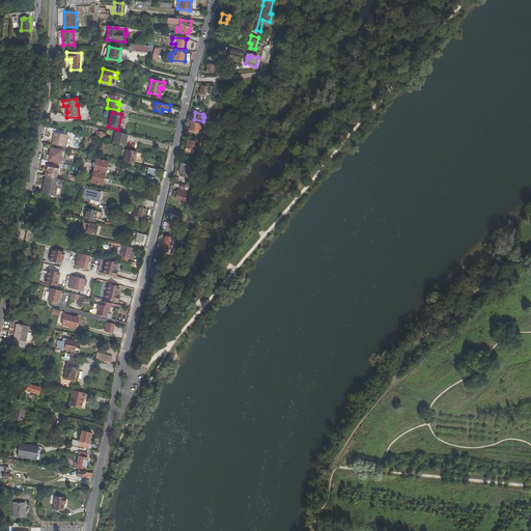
[(195,123),(195,122),(191,121),(190,122),(192,123),(190,131),(198,133),(200,126),(195,123)]
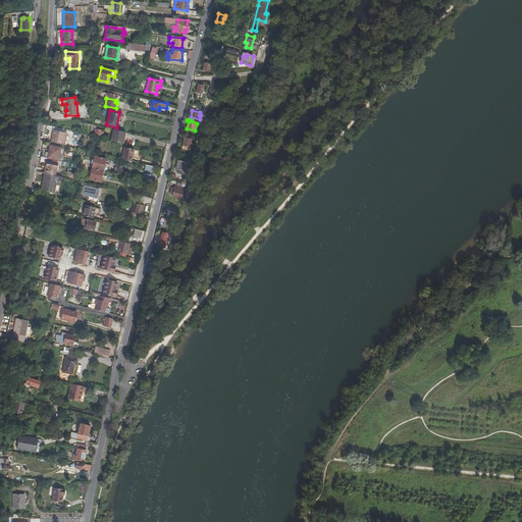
[(112,142),(122,144),(124,133),(113,129),(110,141),(112,142)]
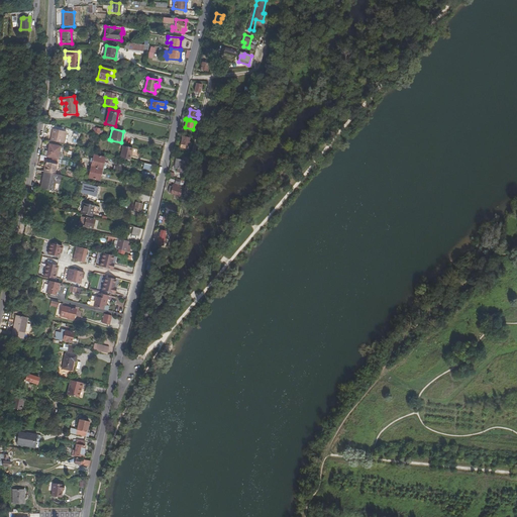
[(49,140),(59,142),(62,131),(52,129),(49,140)]
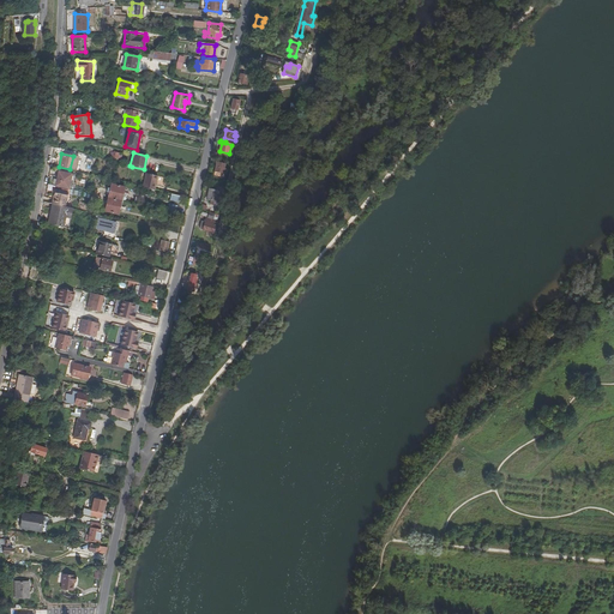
[(223,173),(226,163),(217,161),(215,170),(223,173)]
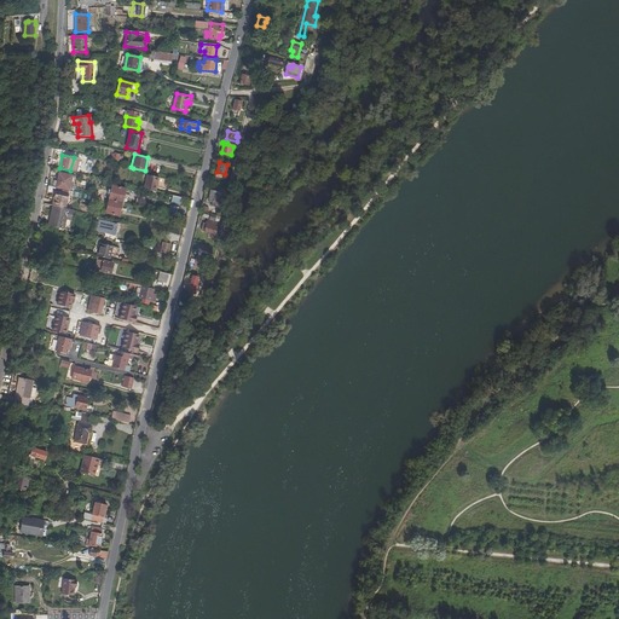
[(55,187),(68,190),(70,175),(58,173),(55,187)]
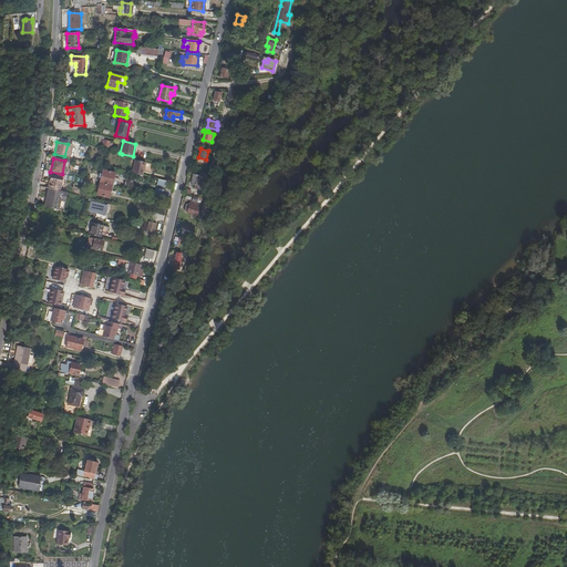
[(132,173),(143,175),(145,163),(135,160),(132,173)]
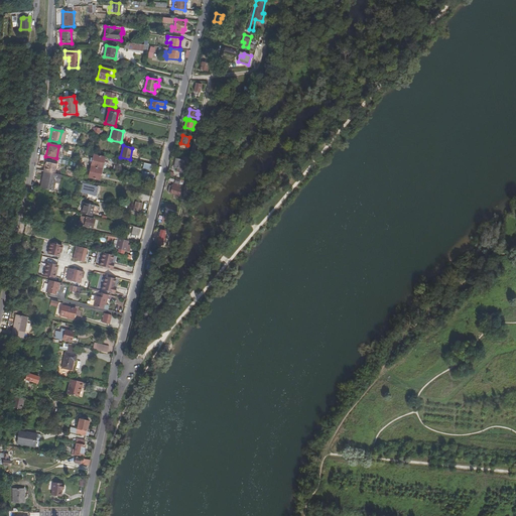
[(92,158),(91,161),(93,162),(92,165),(103,168),(106,157),(95,154),(94,158),(92,158)]
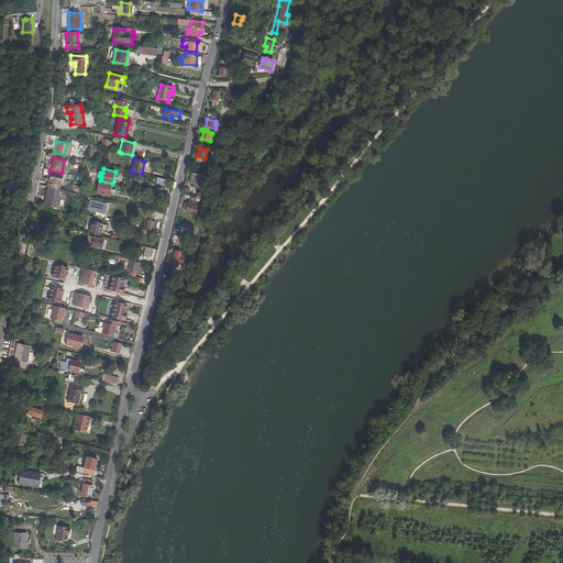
[(202,176),(194,174),(191,183),(200,185),(202,176)]
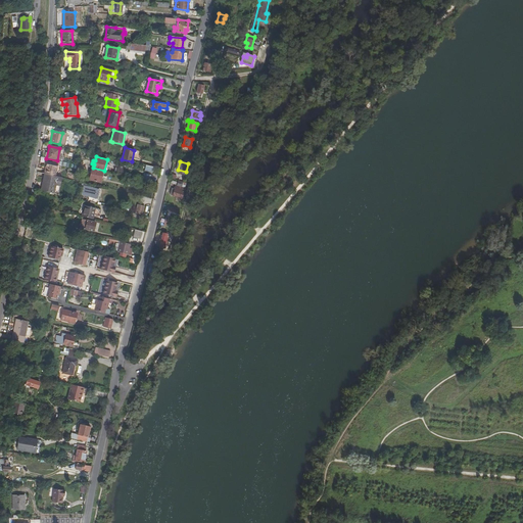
[(43,174),(54,176),(57,164),(46,162),(43,174)]
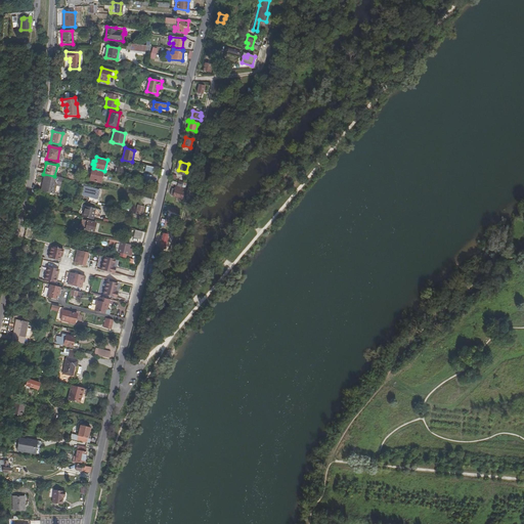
[(90,179),(101,182),(104,171),(93,168),(92,172),(90,172),(90,175),(91,175),(90,179)]
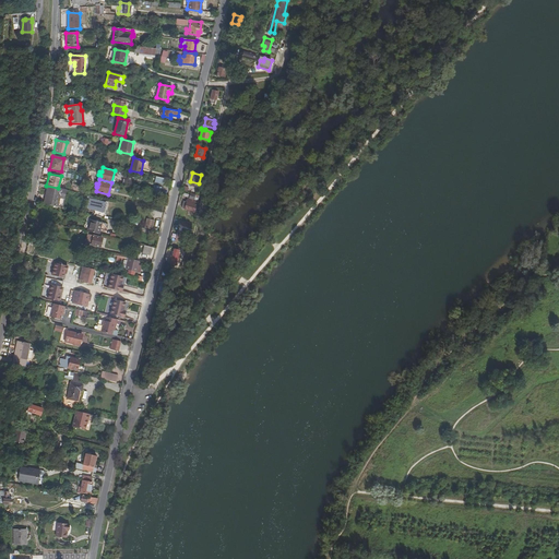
[(59,199),(63,200),(66,190),(58,188),(46,186),(43,204),(57,207),(59,199)]
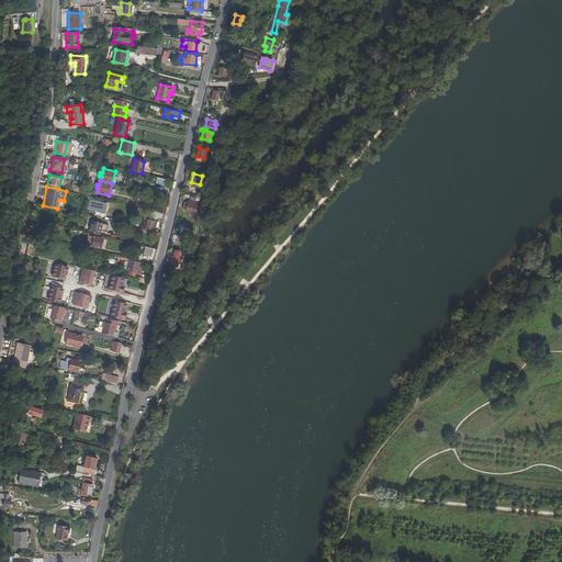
[(153,193),(160,195),(163,189),(155,187),(153,193)]
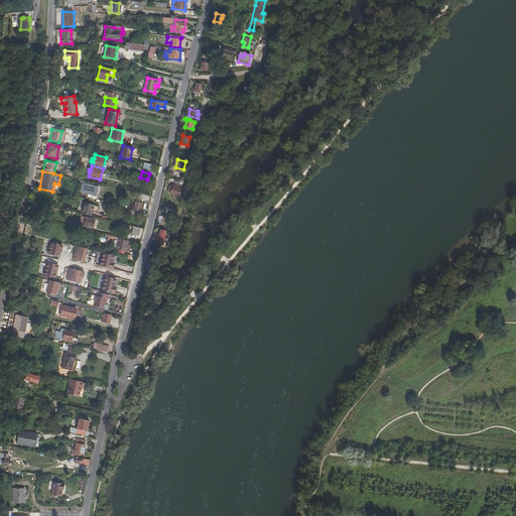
[(90,200),(97,202),(100,186),(84,183),(82,192),(91,195),(90,200)]
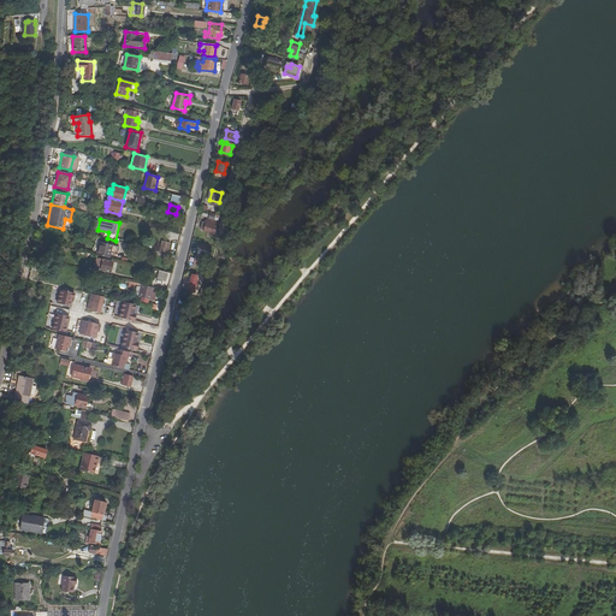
[(202,225),(202,229),(203,230),(203,231),(208,231),(208,229),(215,231),(217,226),(214,226),(215,221),(207,219),(205,225),(202,225)]
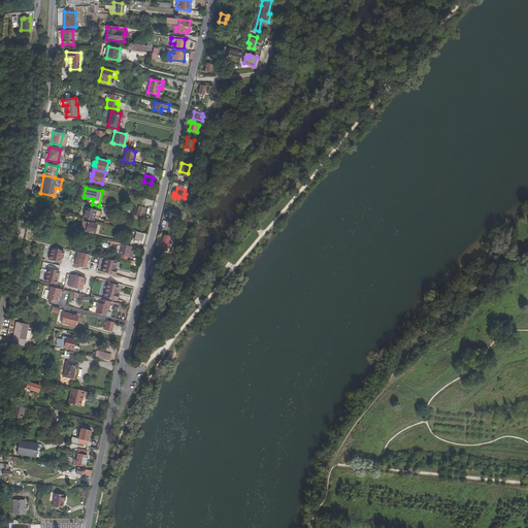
[(145,208),(138,206),(136,215),(143,217),(145,208)]
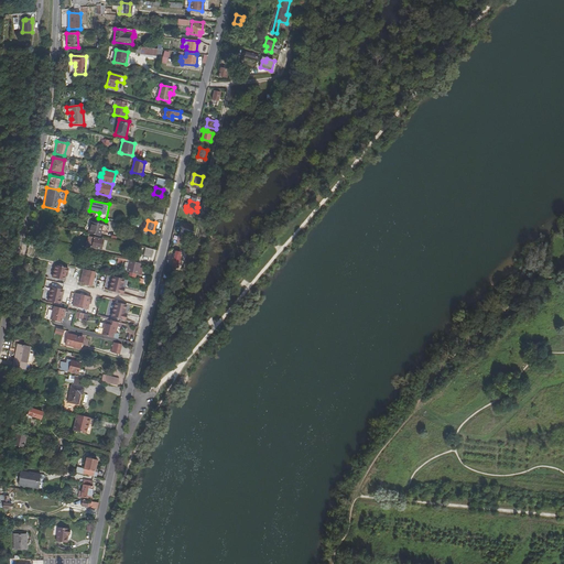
[(89,234),(100,237),(102,225),(91,223),(89,234)]
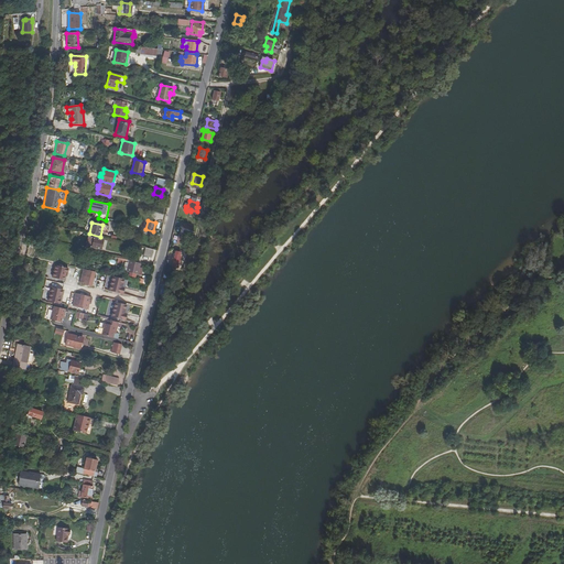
[(177,242),(186,245),(188,237),(179,235),(177,242)]
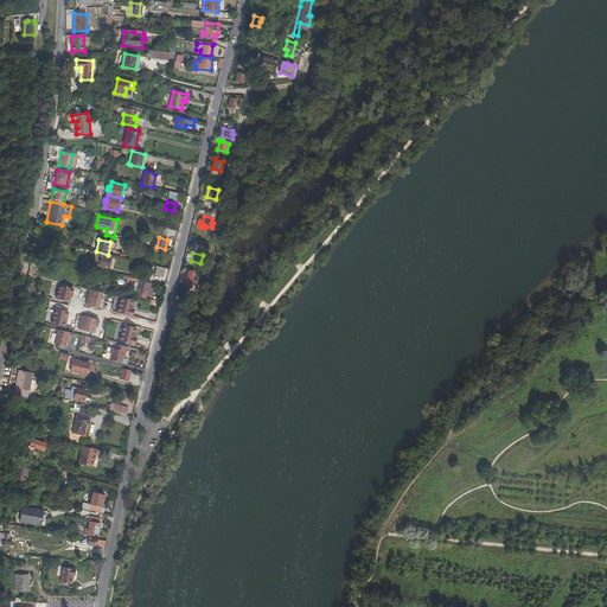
[(109,270),(112,259),(102,256),(100,266),(102,267),(102,268),(109,270)]
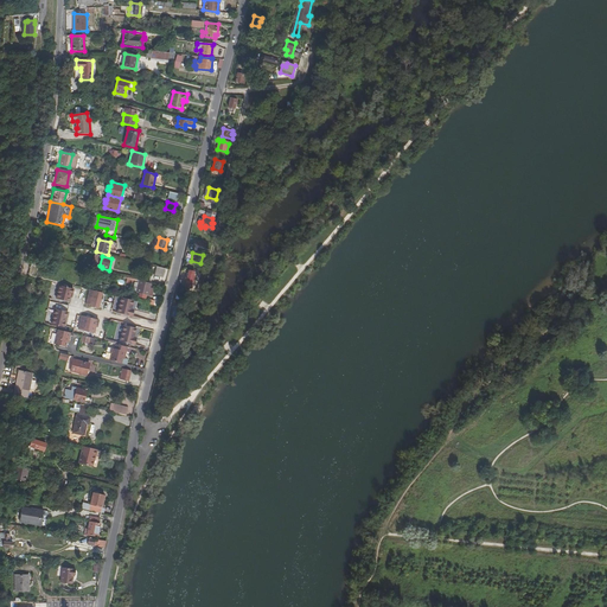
[(146,295),(147,295),(148,292),(151,283),(139,281),(135,293),(139,293),(138,298),(145,299),(146,295)]
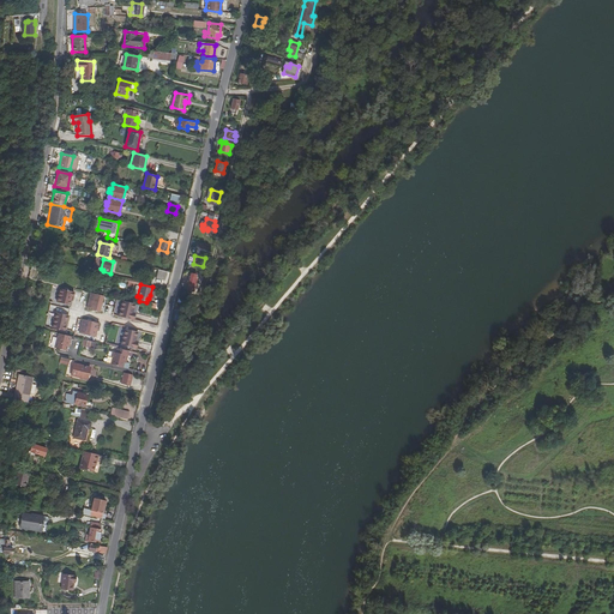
[(59,289),(56,302),(68,305),(71,298),(72,298),(73,293),(59,289)]
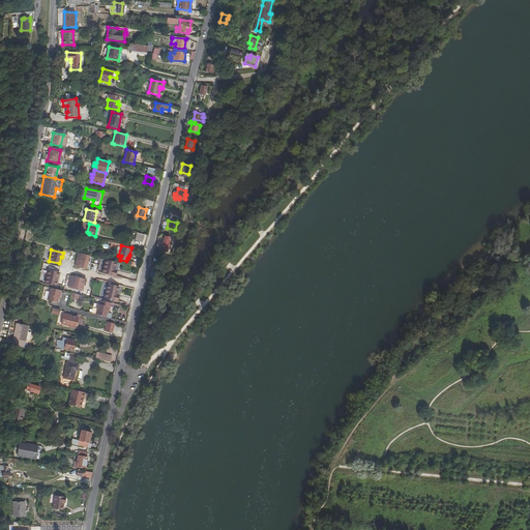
[(79,253),(78,253),(75,265),(80,266),(80,268),(86,269),(87,264),(88,265),(89,262),(88,261),(89,255),(83,254),(79,253)]
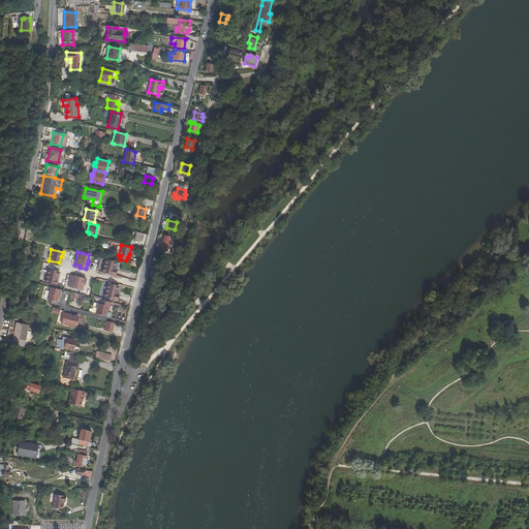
[(116,261),(105,258),(102,273),(115,275),(116,270),(115,269),(116,261)]
